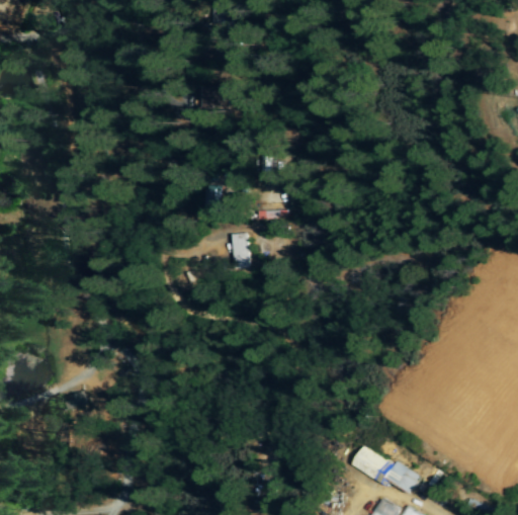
[(217,215),(218,188),(203,187),(202,213),(217,215)]
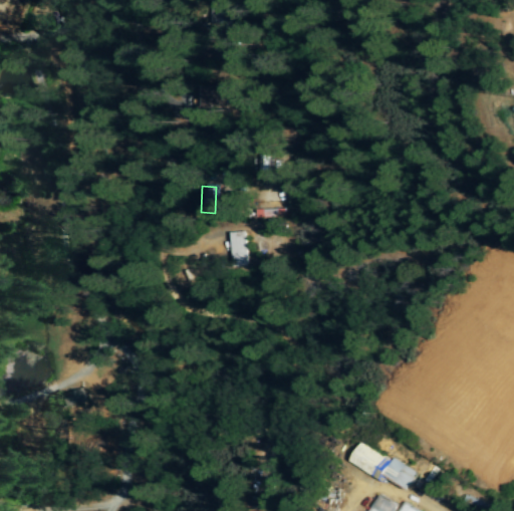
[(283,206),(256,207),(256,215),(283,214),(283,206)]
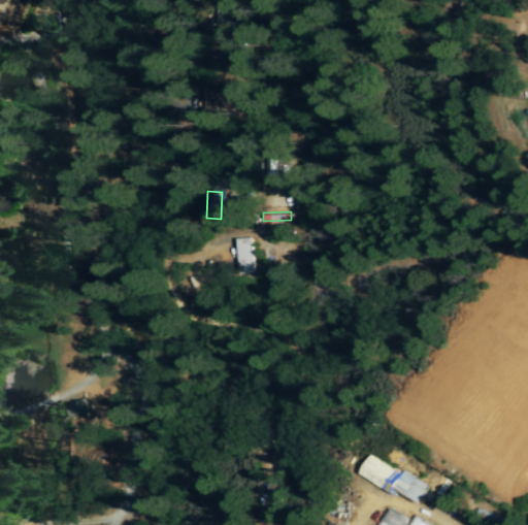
[(253,271),(251,235),(236,236),(237,271),(253,271)]
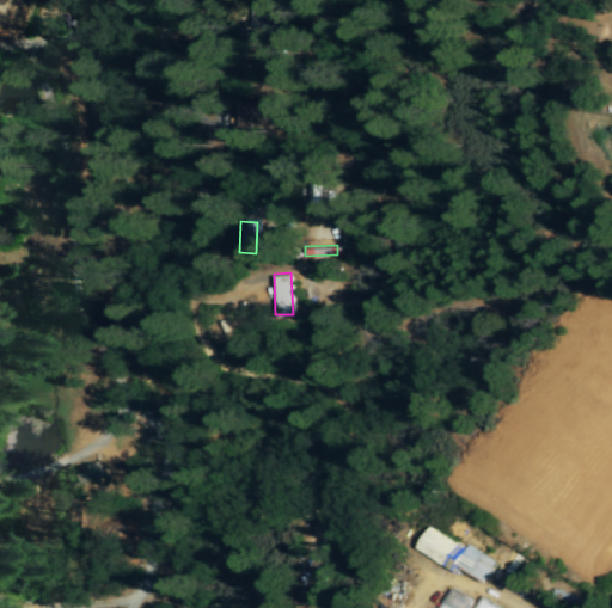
[(493,563),(429,522),(414,546),(452,571),(456,565),(481,582),(493,563)]
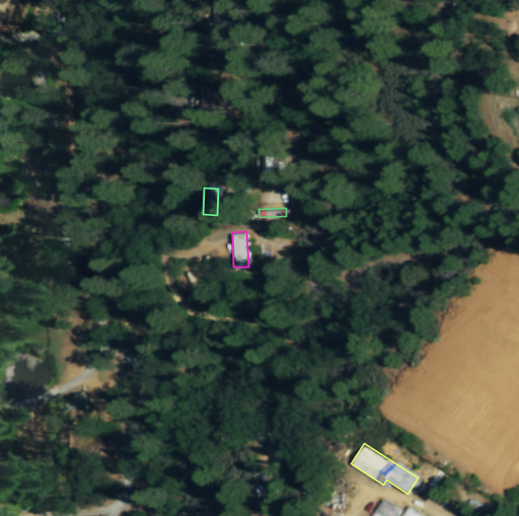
[(391,515),(397,507),(380,497),(368,515),(391,515)]
